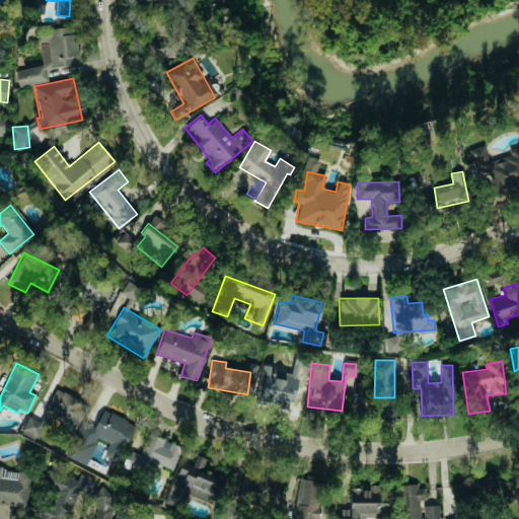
[(84,402),(56,388),(44,413),(72,427),(84,402)]
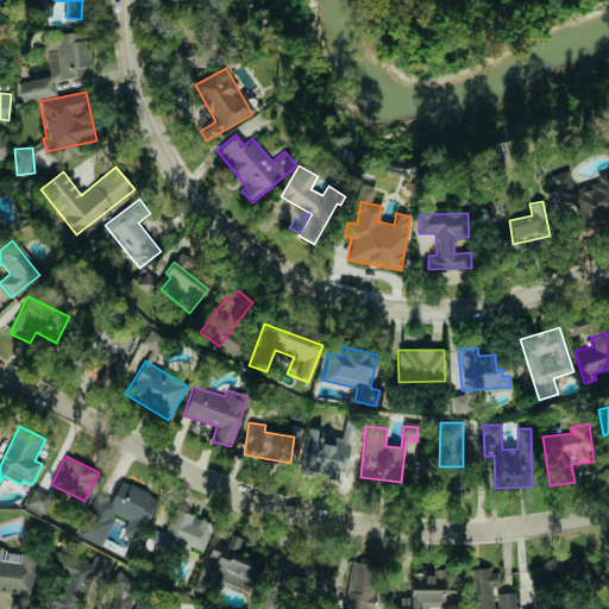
[(102,546),(115,514),(130,520),(124,533),(140,539),(157,496),(120,481),(110,506),(94,498),(79,535),(102,546)]
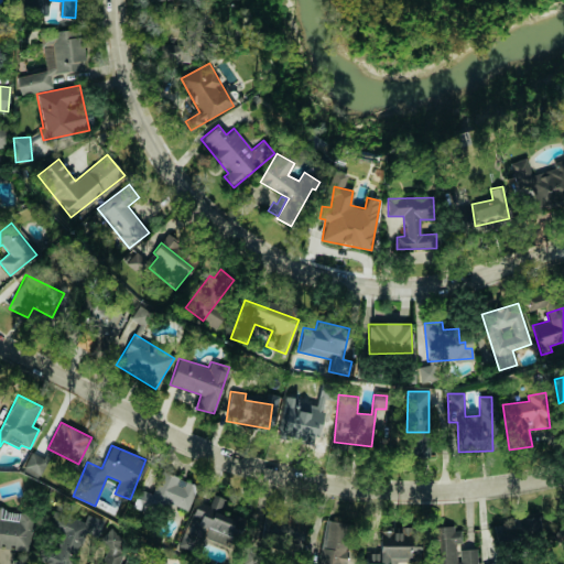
[(40,477),(47,461),(31,453),(23,469),(40,477)]
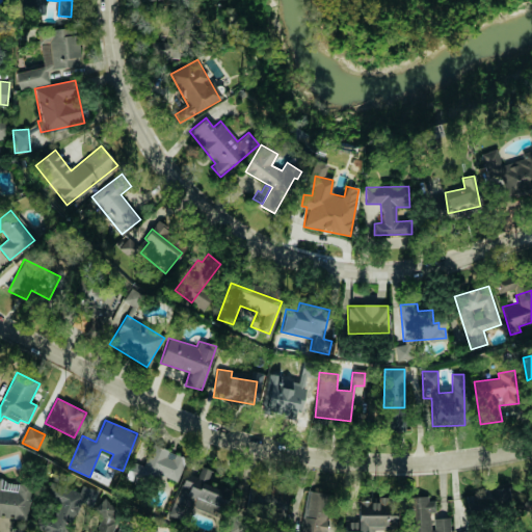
[(178,483),(186,456),(151,446),(144,466),(133,462),(129,476),(133,477),(135,470),(178,483)]
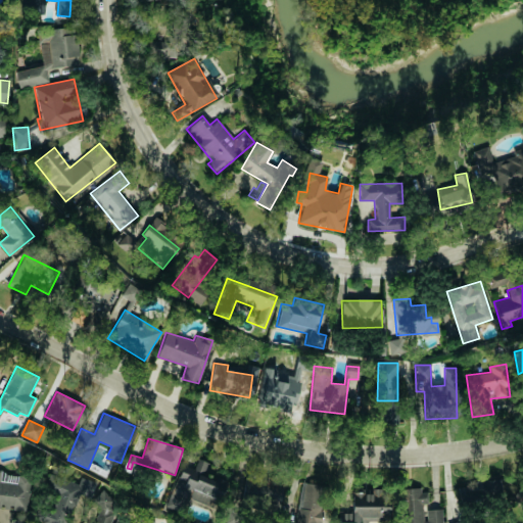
[(185,515),(194,491),(221,501),(228,480),(205,472),(208,463),(196,459),(190,475),(179,471),(165,507),(185,515)]
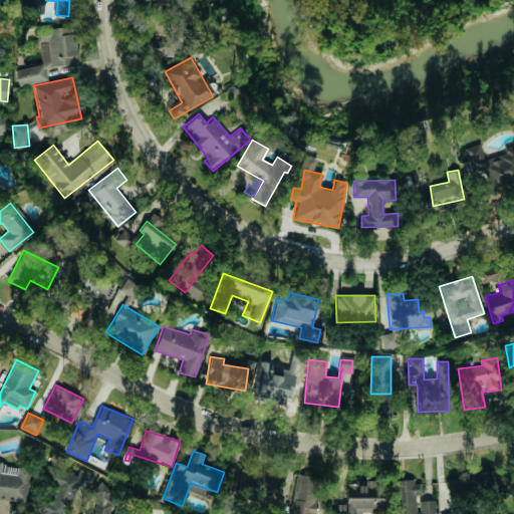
[(0,463),(0,498),(26,502),(31,468),(0,463)]
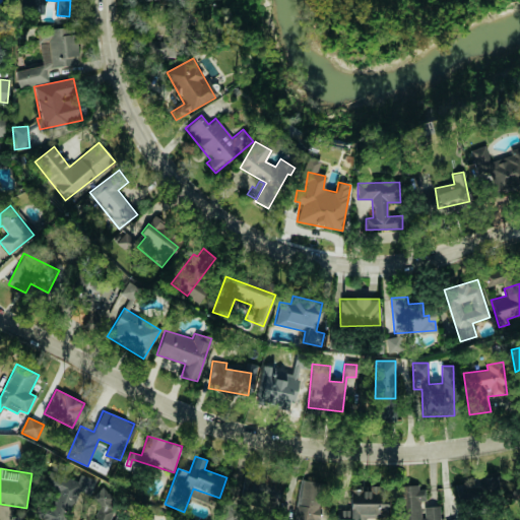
[(499,498),(498,478),(457,480),(457,499),(499,498)]
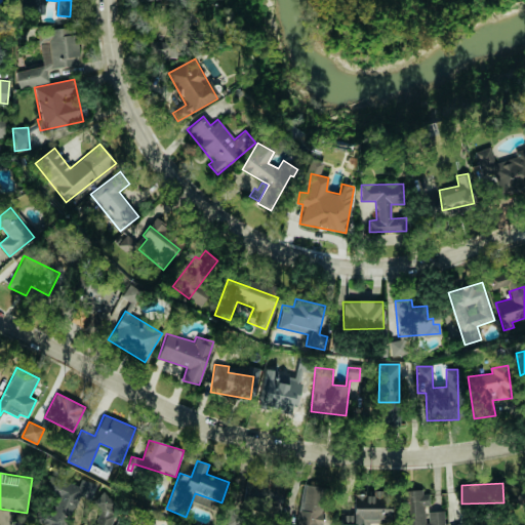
[(299,524),(321,524),(325,487),(304,486),(299,524)]
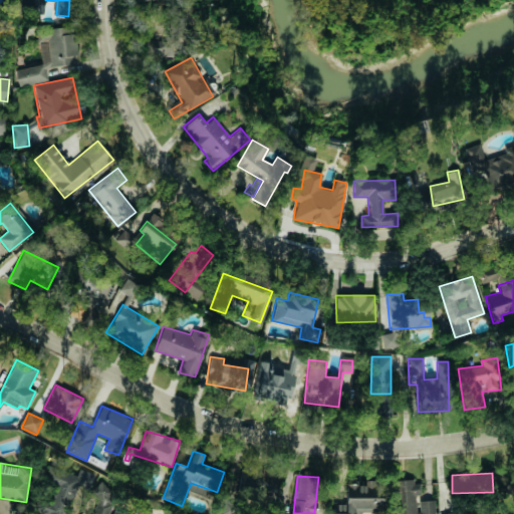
[(435,513),(435,501),(416,502),(415,480),(395,481),(396,513),(435,513)]
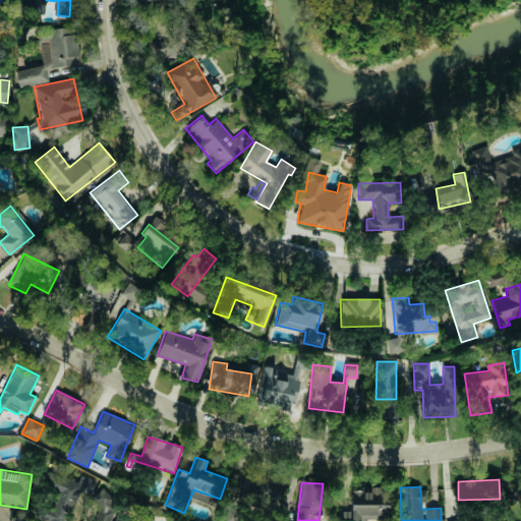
[(350,511),(338,511),(337,520),(358,520),(359,519),(387,519),(388,489),(350,488),(350,511)]
